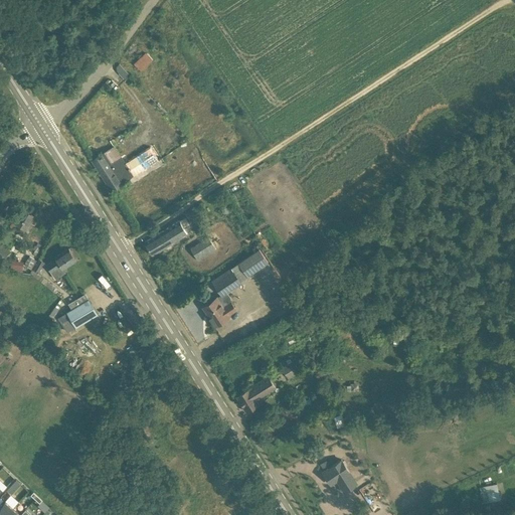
[(135,63),(140,68),(141,69),(152,58),(147,52),(135,63)]
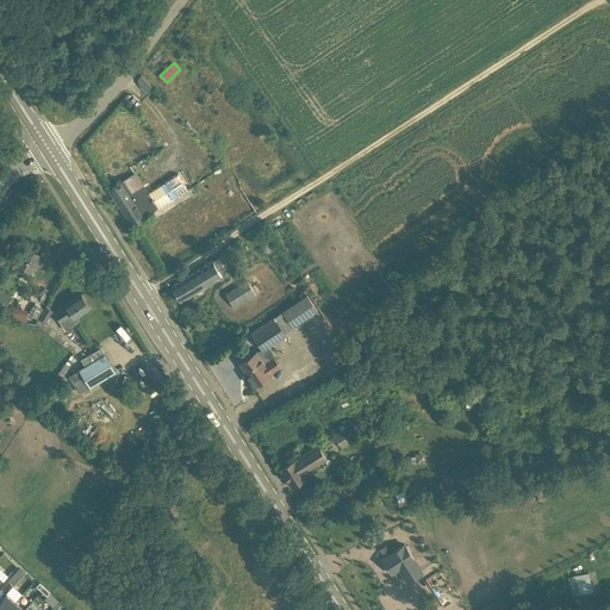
[(154,89),(142,78),(136,82),(148,95),(154,89)]
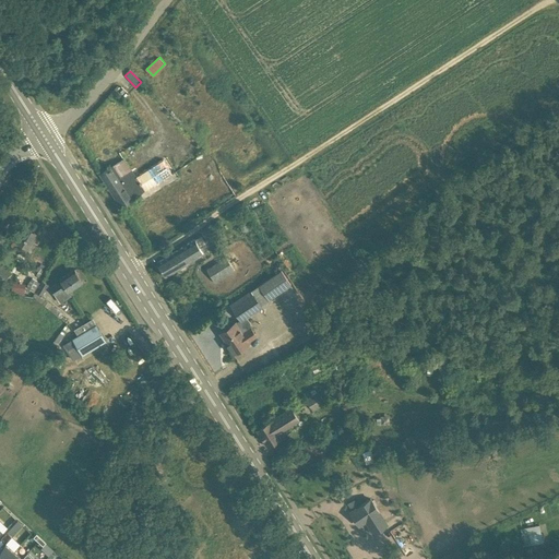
[(121,173),(115,164),(100,174),(121,205),(143,190),(144,191),(167,176),(158,163),(137,177),(130,167),(121,173)]
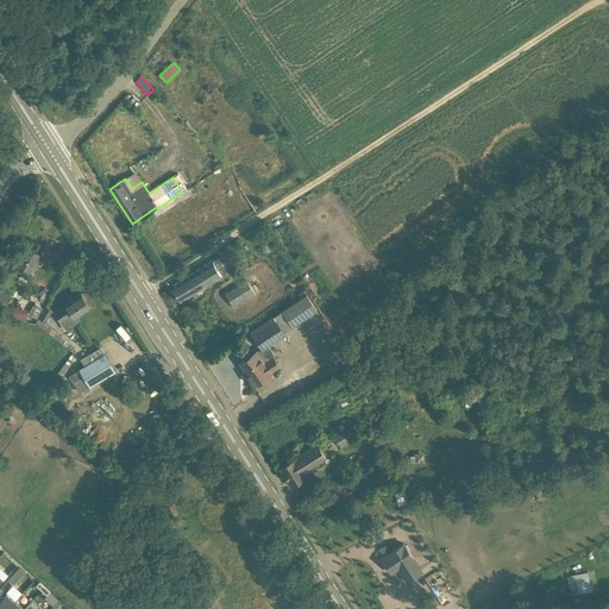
[(270,250),(270,245),(267,240),(263,238),(259,240),(259,245),(263,250),(267,252),(270,250)]
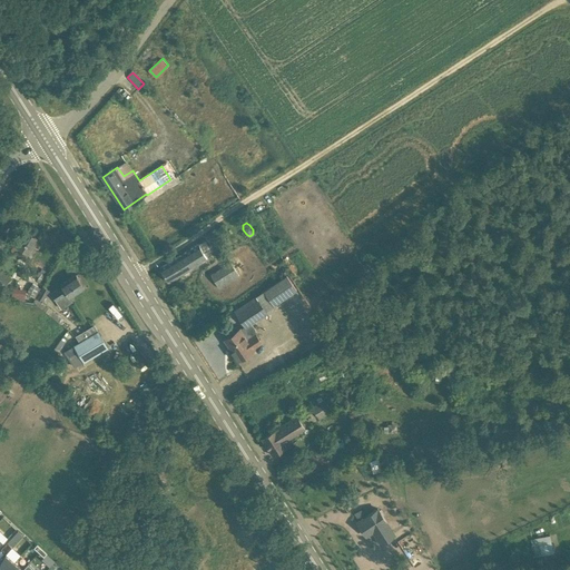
[(10,251),(26,259),(35,245),(38,247),(42,241),(38,238),(39,237),(23,228),(10,251)]
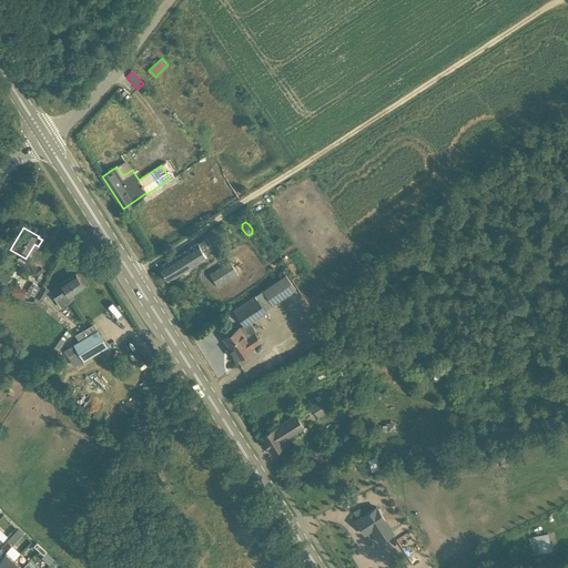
[(206,256),(199,243),(159,266),(168,281),(193,265),(196,263),(206,256)]
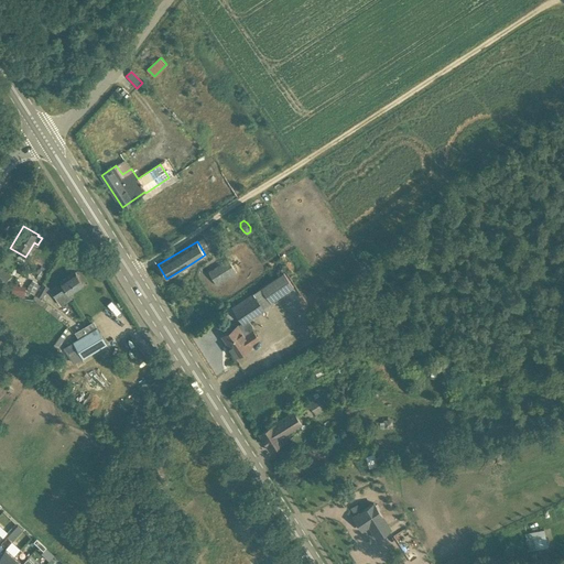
[(208,272),(217,285),(237,272),(228,260),(208,272)]
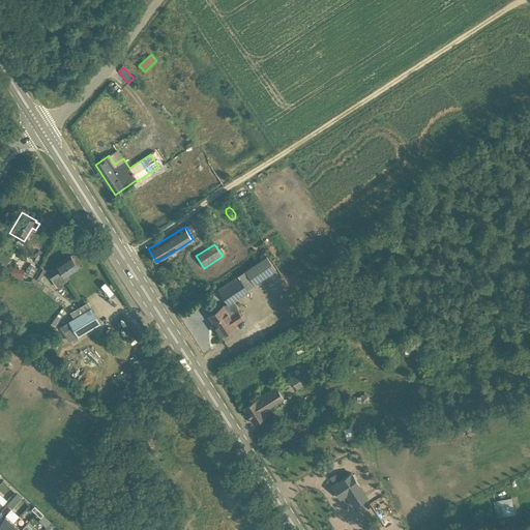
[(265,248),(260,251),(264,257),(267,254),(268,254),(268,253),(265,248)]
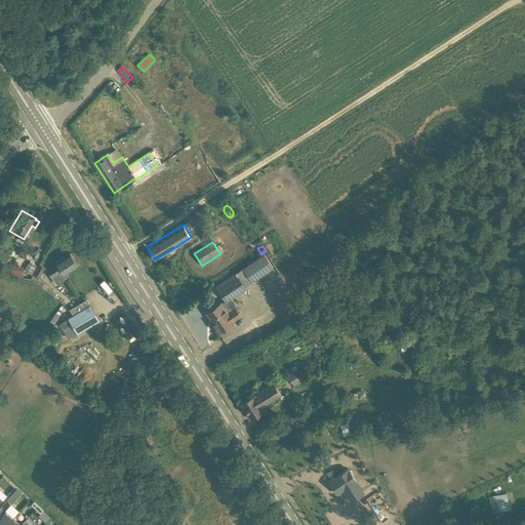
[(0,249),(0,270),(1,272),(10,256),(0,249)]
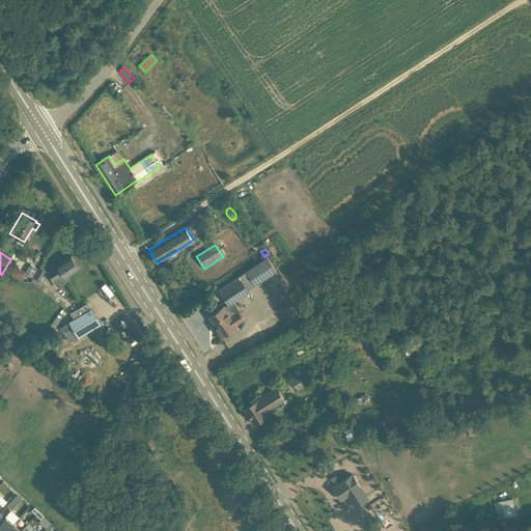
[(45,257),(38,254),(34,261),(40,264),(45,257)]
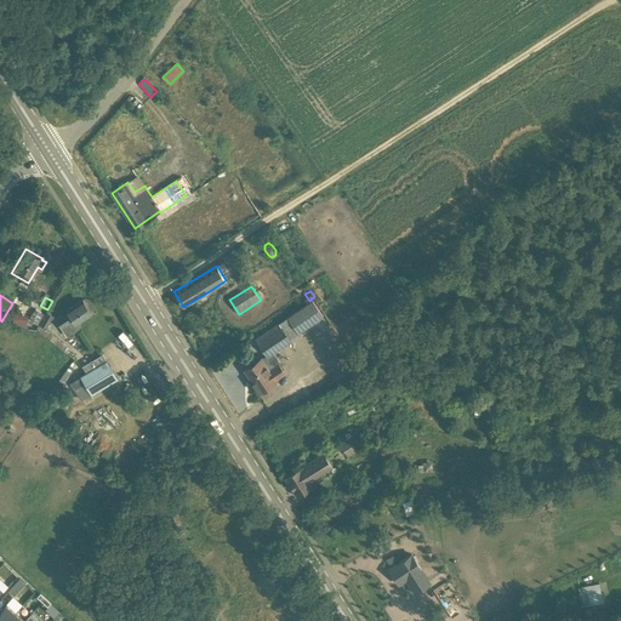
[(56,318),(62,328),(67,336),(79,329),(77,323),(92,312),(83,298),(67,308),(68,311),(56,318)]
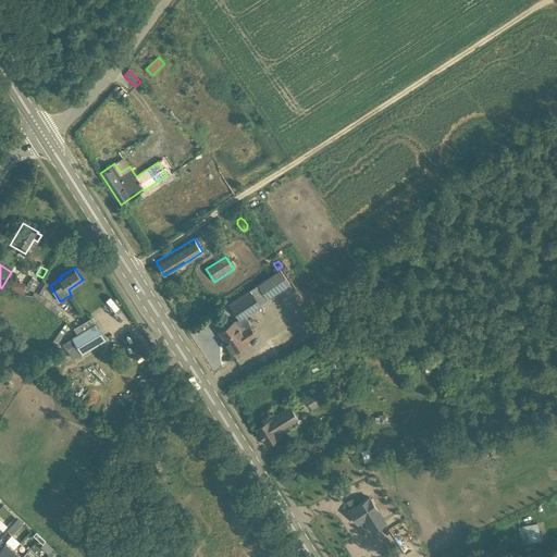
[(257,284),(268,298),(289,283),(281,269),(270,275),(257,284)]
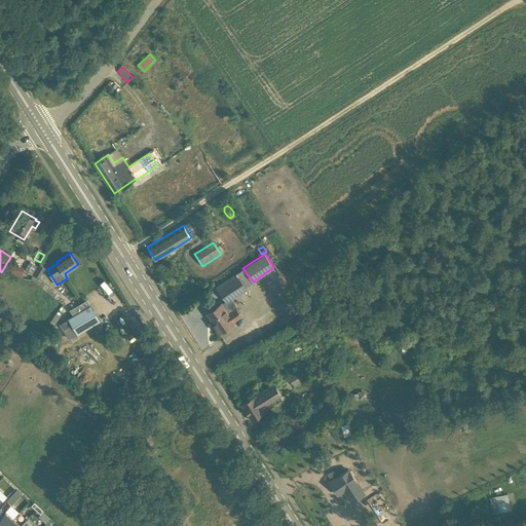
[(38,265),(30,261),(25,270),(32,274),(38,265)]
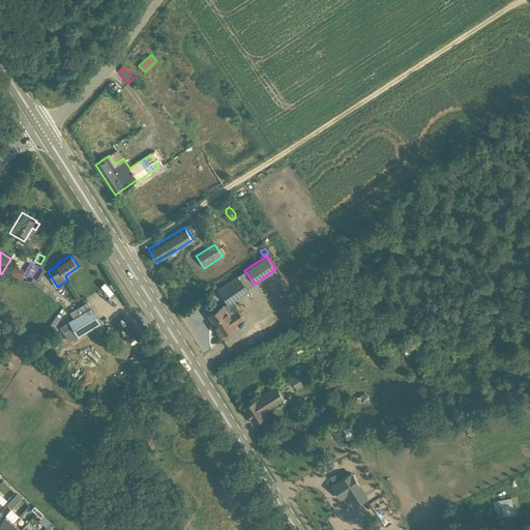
[(10,276),(24,277),(25,268),(12,266),(10,276)]
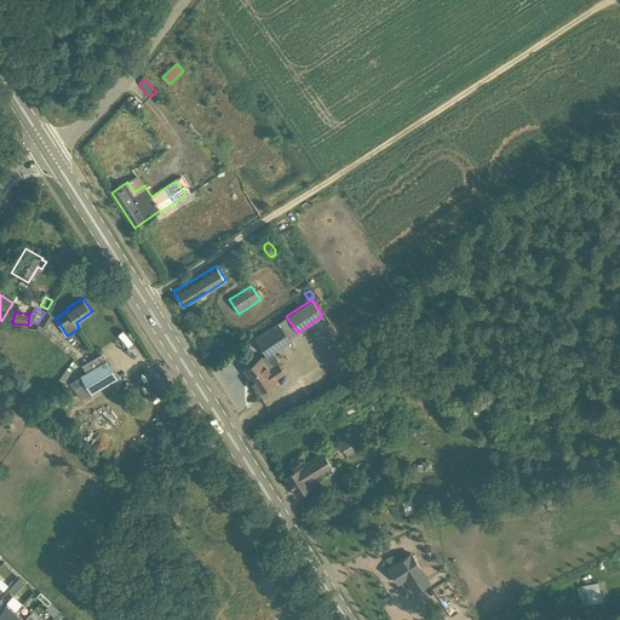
[(46,311),(39,323),(36,327),(40,331),(65,352),(70,346),(47,328),(53,316),(46,311)]
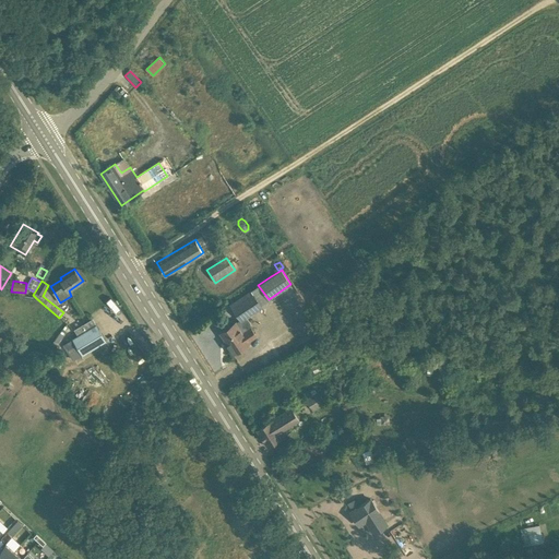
[(262,306),(251,290),(229,305),(240,321),(262,306)]
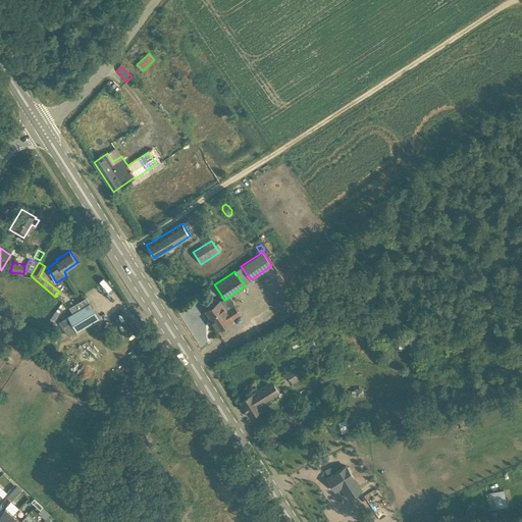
[(211,321),(217,330),(242,313),(236,306),(229,310),(221,298),(206,310),(213,320),(211,321)]
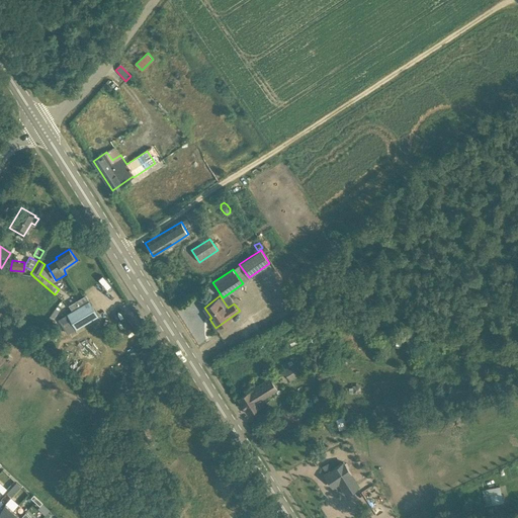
[(94,297),(73,312),(83,326),(103,312),(94,297)]
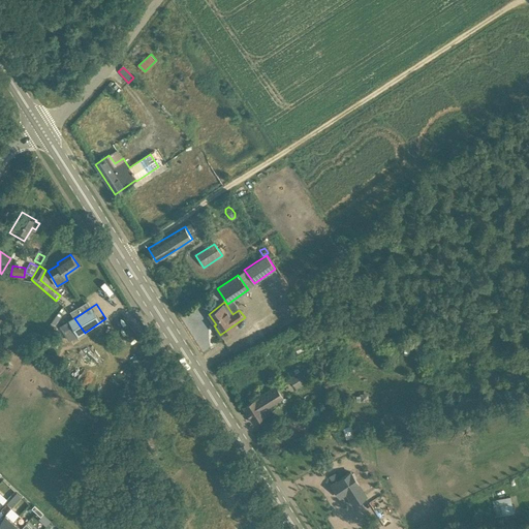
[(304,343),(293,346),(296,353),(306,349),(304,343)]
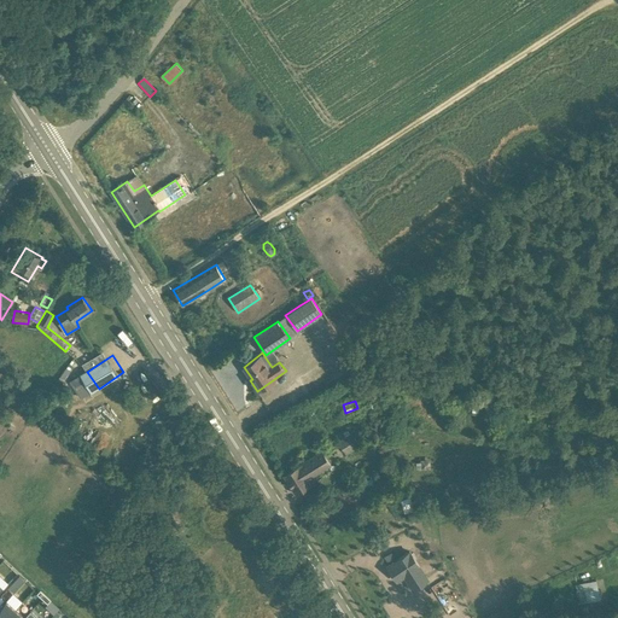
[(312,409),(303,414),(305,420),(315,415),(312,409)]
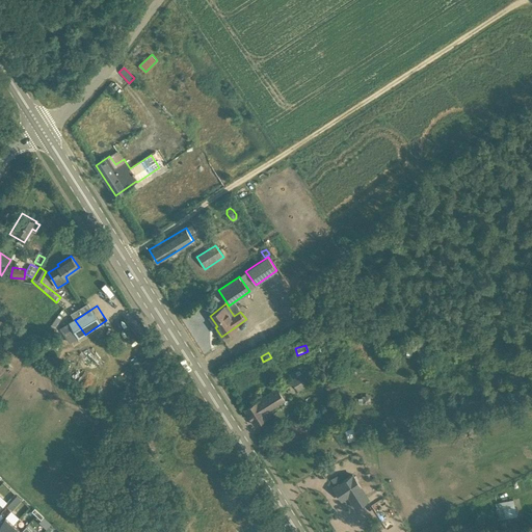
[(302,372),(291,379),(298,391),(302,388),(306,392),(312,388),(302,372)]
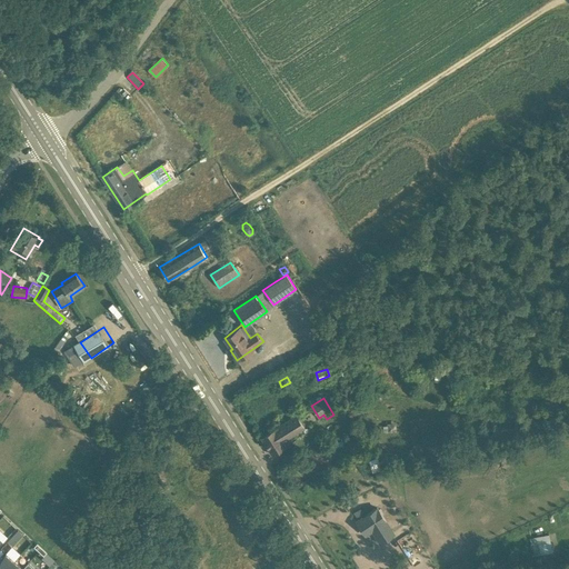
[(261,436),(272,455),(286,445),(282,440),(303,425),(297,413),(261,436)]
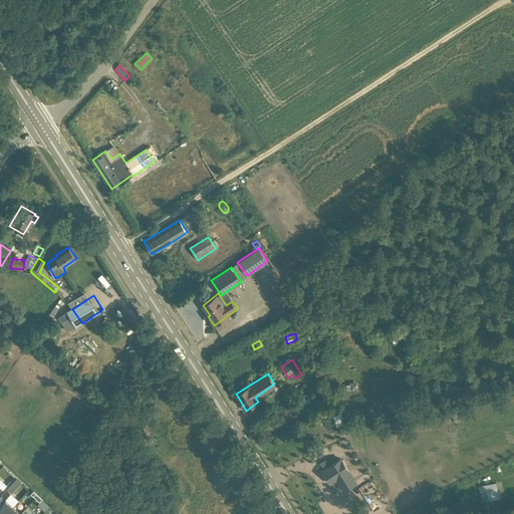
[(344,412),(333,415),(336,425),(347,423),(344,412)]
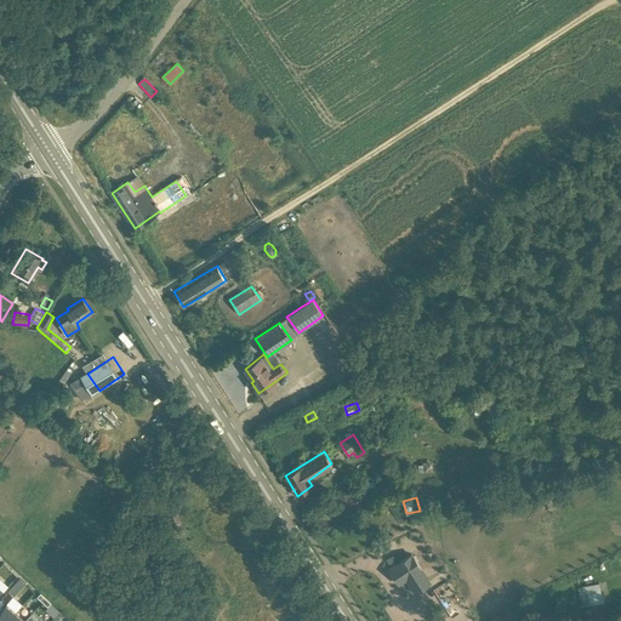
[(398,540),(375,553),(383,568),(392,563),(400,577),(415,568),(398,540)]
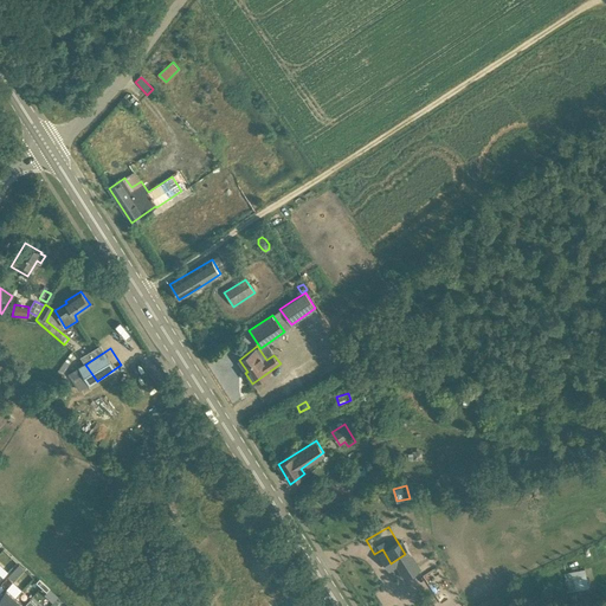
[(19,565),(14,569),(19,574),(24,569),(19,565)]
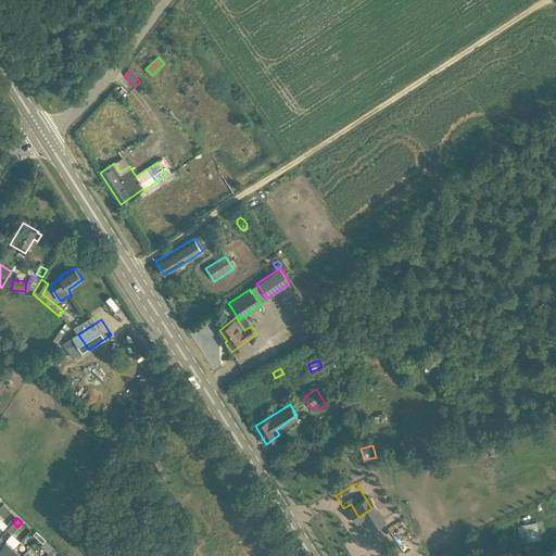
[(525,522),(527,535),(528,542),(540,540),(539,533),(538,520),(525,522)]
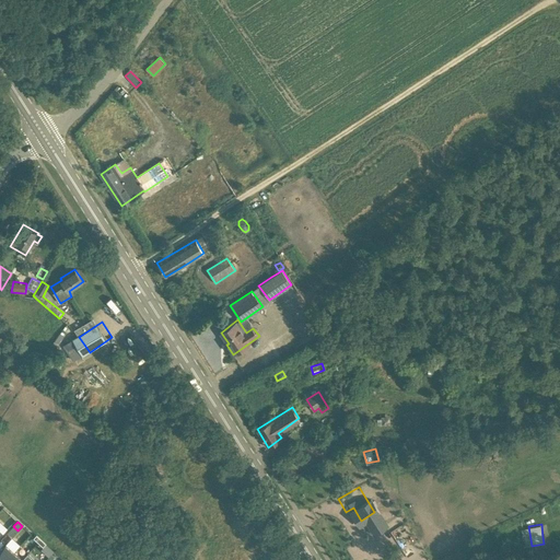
[(6,544),(0,549),(0,559),(6,559),(14,551),(6,544)]
